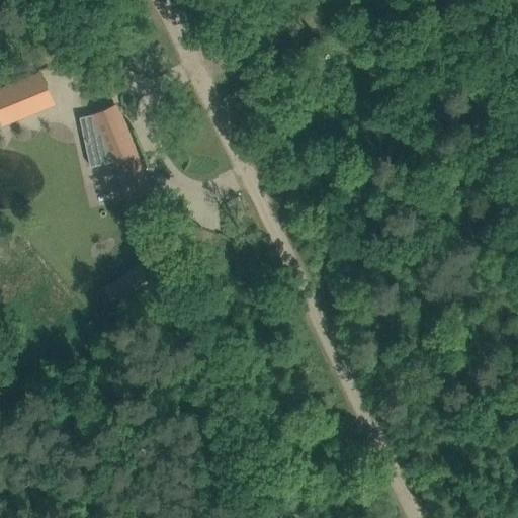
[(27,114),(15,83),(0,89),(0,116),(3,123),(27,114)]
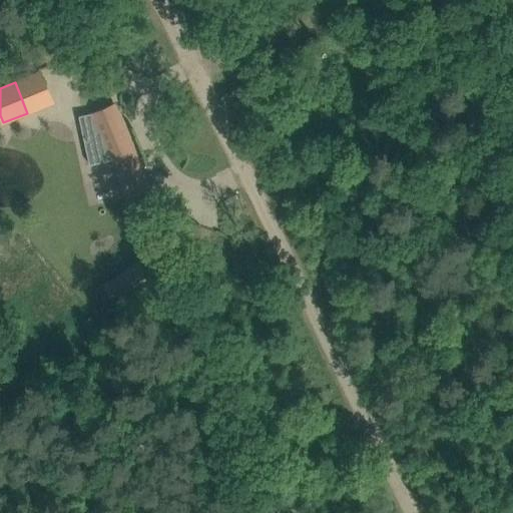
[(94,113),(79,116),(90,165),(114,160),(129,197),(131,196),(149,188),(114,103),(94,112),(94,113)]
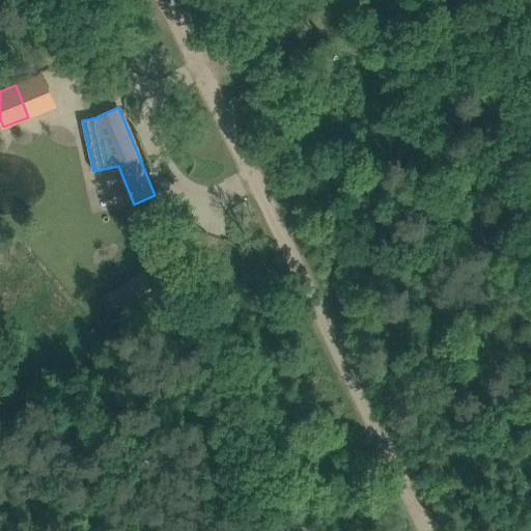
[(157,289),(144,271),(108,294),(120,313),(157,289)]
